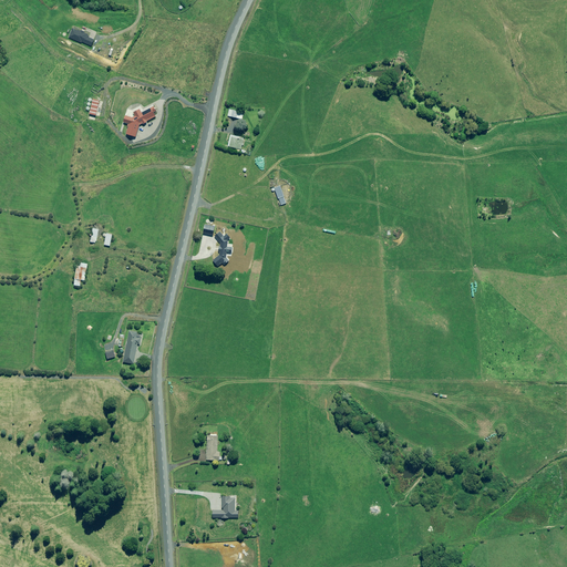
[(100,101),(93,99),(90,114),(96,115),(100,101)]
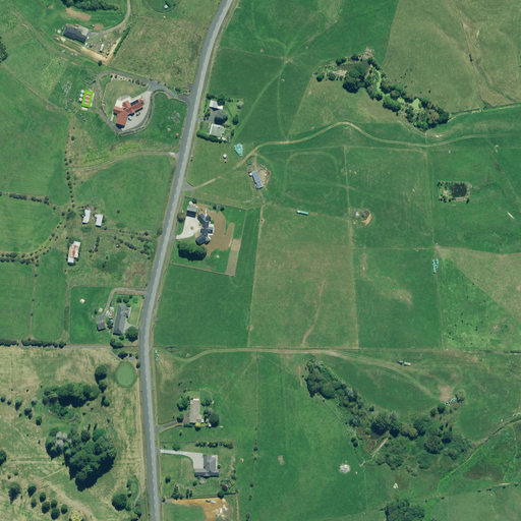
[(143,102),(141,98),(130,104),(128,101),(123,104),(124,107),(122,108),(115,106),(113,112),(119,114),(116,123),(125,126),(128,113),(130,112),(132,114),(135,112),(134,111),(142,106),(141,104),(143,102)]
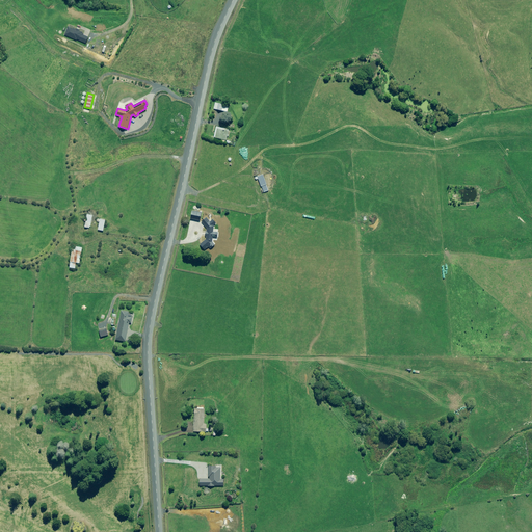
[(229,106),(215,103),(214,109),(228,112),(229,106)]
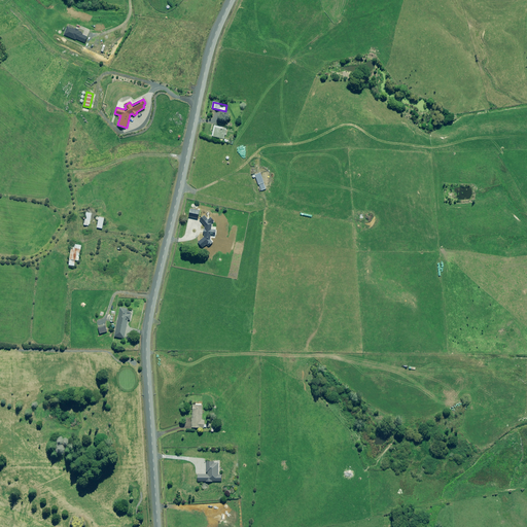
[(226,128),(214,126),(212,136),(224,139),(226,128)]
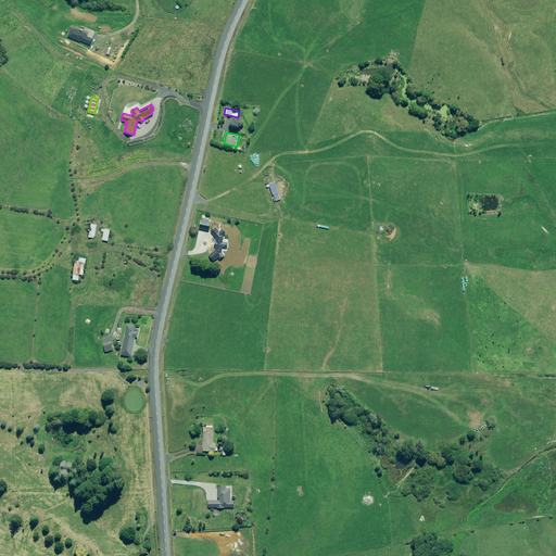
[(275,182),(269,185),(273,196),(274,194),(276,201),(280,199),(275,182)]
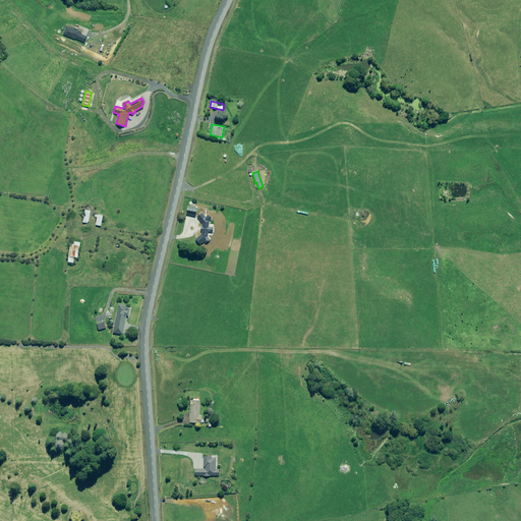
[(80,242),(71,241),(68,263),(73,264),(74,257),(78,257),(80,242)]
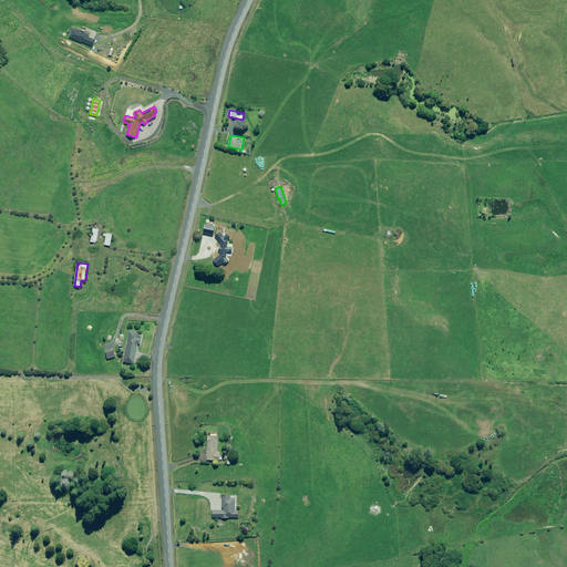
[(137,332),(130,330),(124,362),(134,364),(137,344),(140,344),(142,337),(137,336),(137,332)]
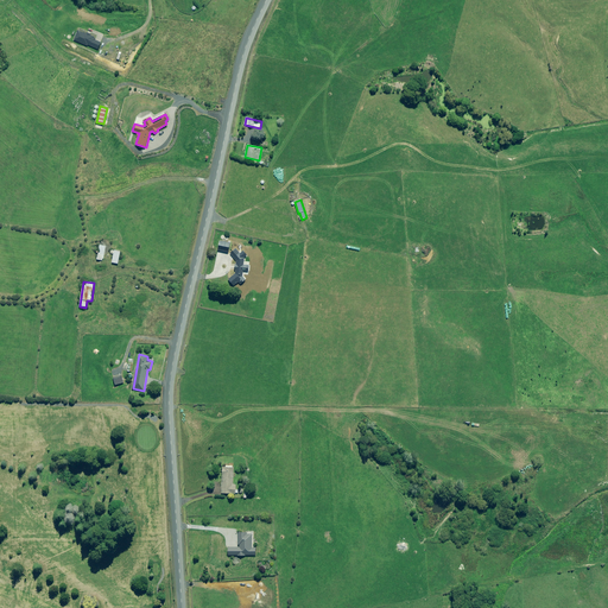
[(226,466),(226,467),(223,467),(221,493),(235,494),(235,493),(238,493),(238,491),(235,491),(235,486),(233,486),(233,468),(233,466),(226,466)]
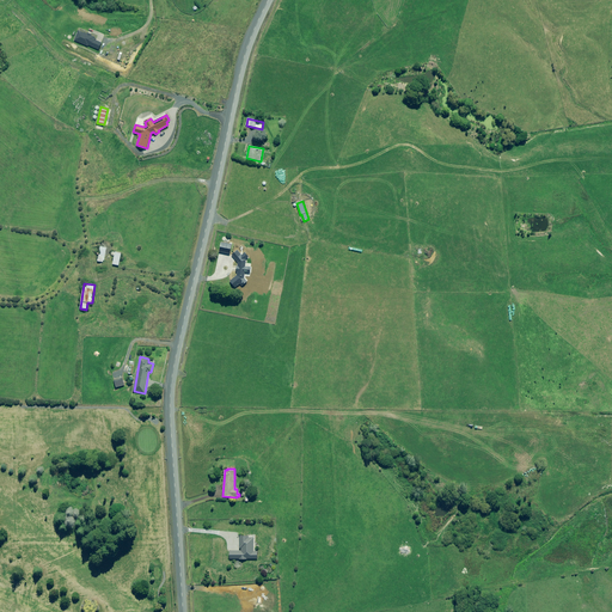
[(249,537),(240,536),(240,549),(242,549),(242,551),(230,551),(230,560),(246,560),(246,558),(257,560),(258,552),(255,551),(255,536),(249,536),(249,537)]
